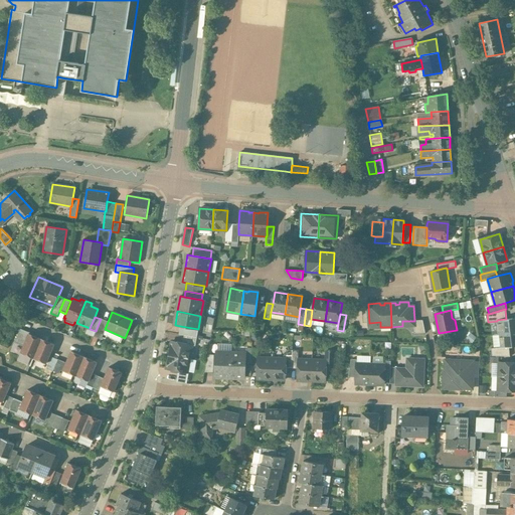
[(514,317),(506,319),(497,320),(497,321),(499,334),(514,332),(514,317)]
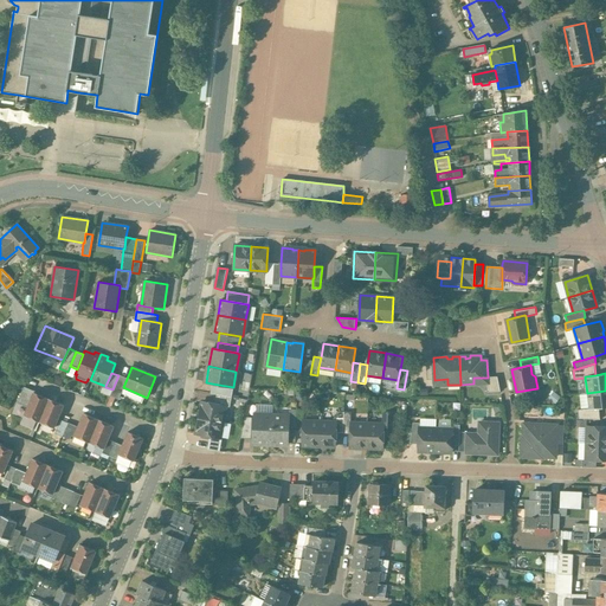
[(127,379),(118,375),(113,389),(110,395),(115,398),(118,399),(123,387),(127,379)]
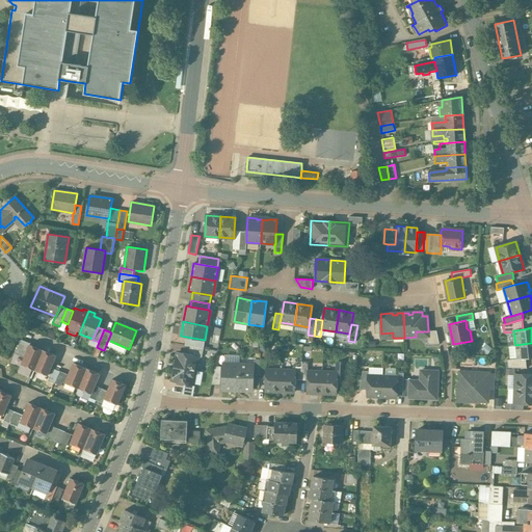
[(436,330),(428,330),(428,331),(427,331),(428,344),(440,344),(436,330)]
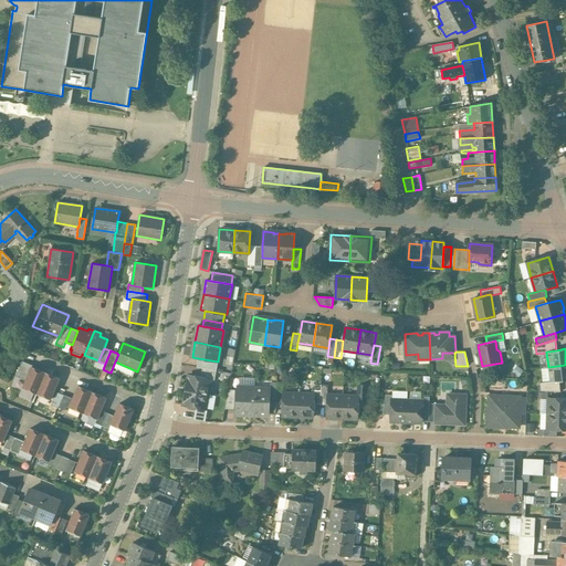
[(218,362),(198,358),(197,367),(217,370),(218,362)]
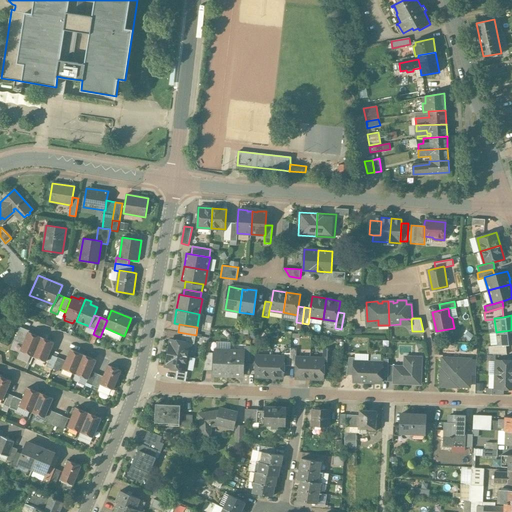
[(30,330),(20,326),(14,340),(23,343),(28,331),(29,332),(30,330)]
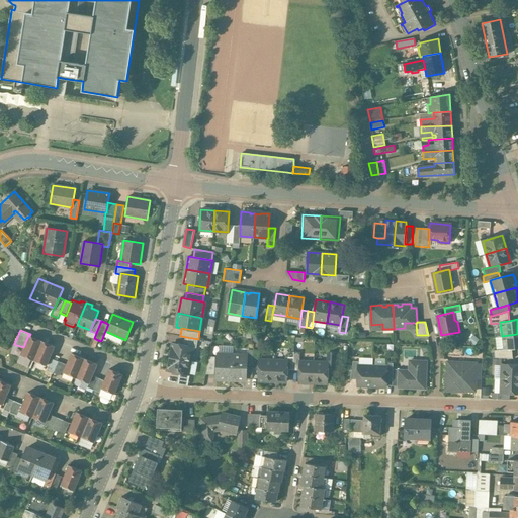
[(517,334),(502,336),(503,349),(503,350),(512,349),(517,348),(517,334)]
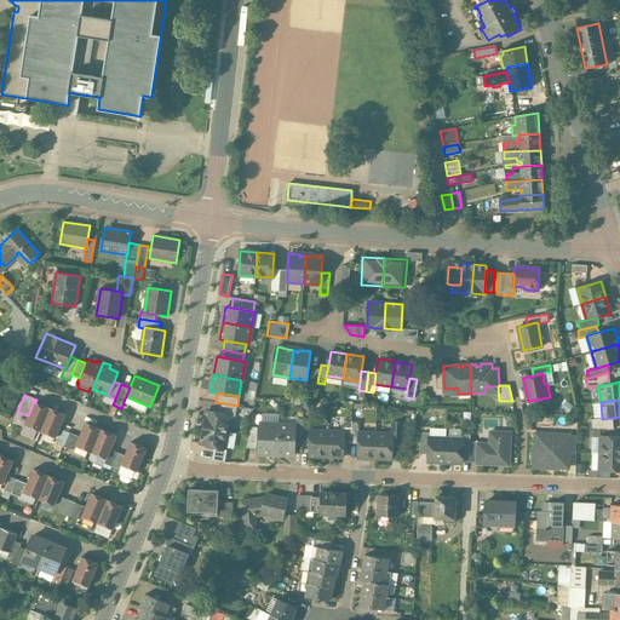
[(35,402),(34,401),(28,415),(24,425),(40,431),(50,408),(35,402)]
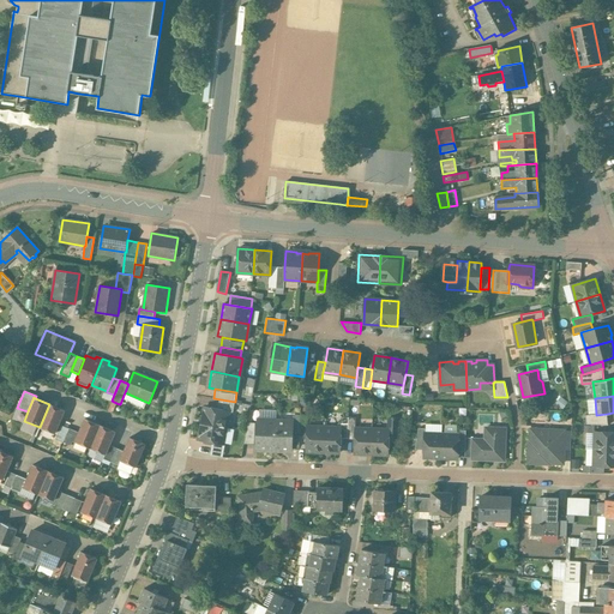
[(65,410),(49,404),(40,427),(55,434),(65,410)]
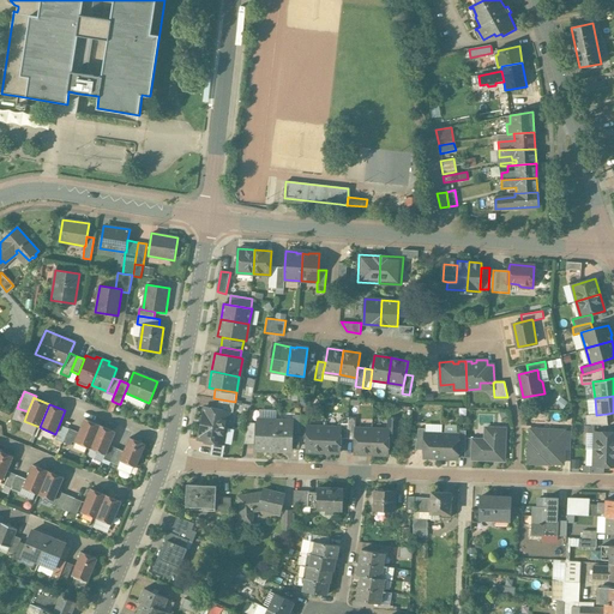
[(229,411),(205,407),(203,415),(203,416),(202,422),(202,423),(226,427),(229,411)]
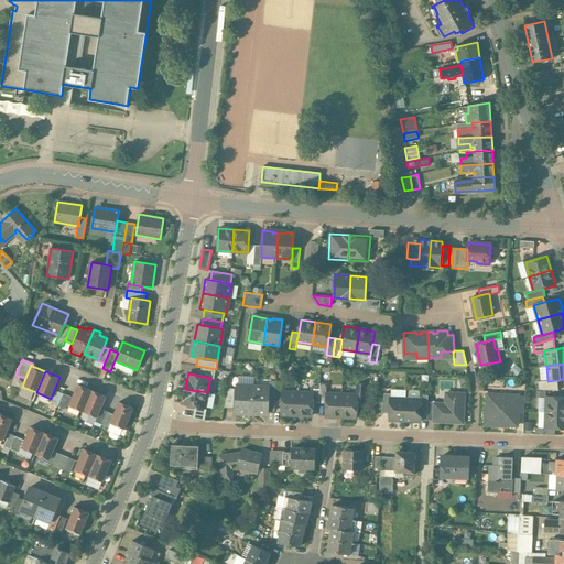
[(557,380),(548,381),(548,380),(538,381),(539,390),(559,390),(557,380)]
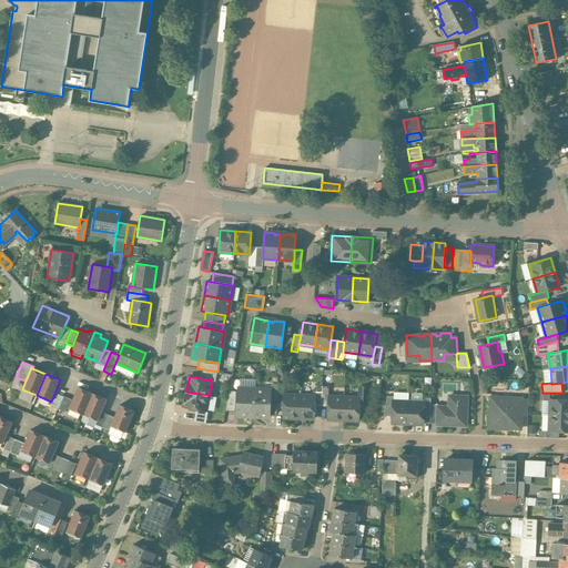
[(92,393),(78,387),(73,401),(69,409),(83,415),(92,393)]
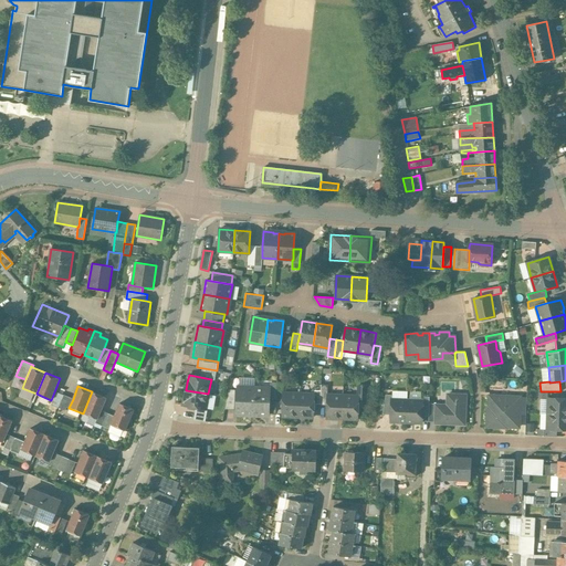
[(368,386),(358,386),(358,396),(358,406),(366,406),(366,394),(368,394),(368,386)]
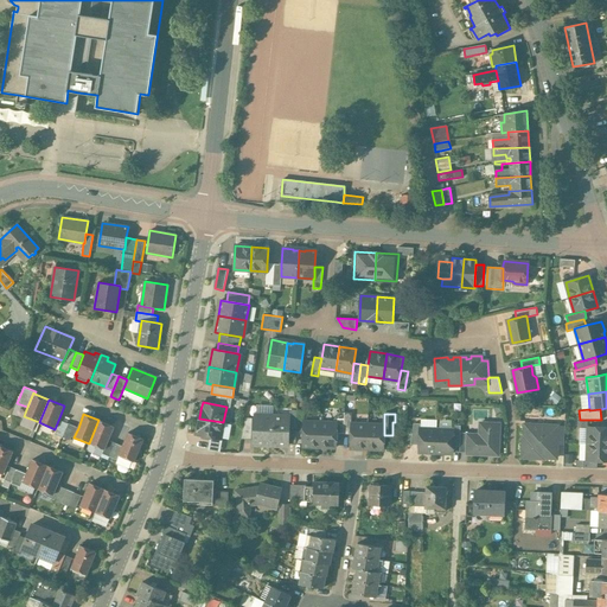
[(273,416),(255,415),(254,443),(272,445),(273,416)]
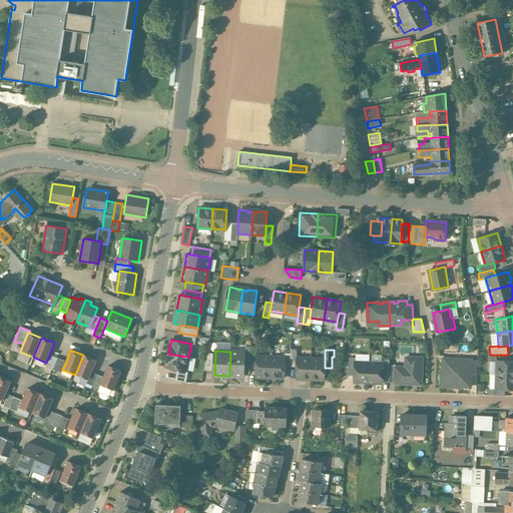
[(244,352),(230,352),(229,376),(243,377),(243,371),(244,353),(244,352)]
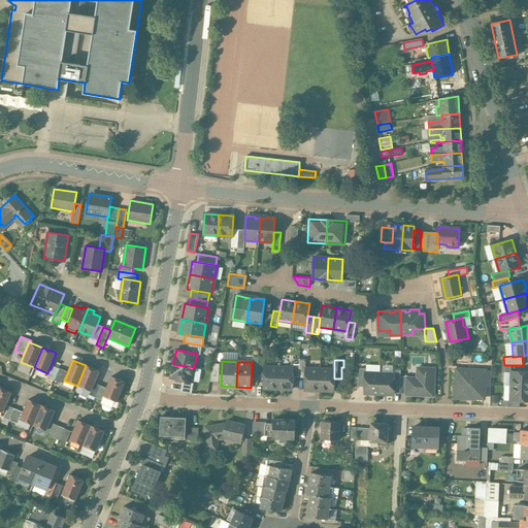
[(213,363),(210,382),(219,382),(220,363),(213,363)]
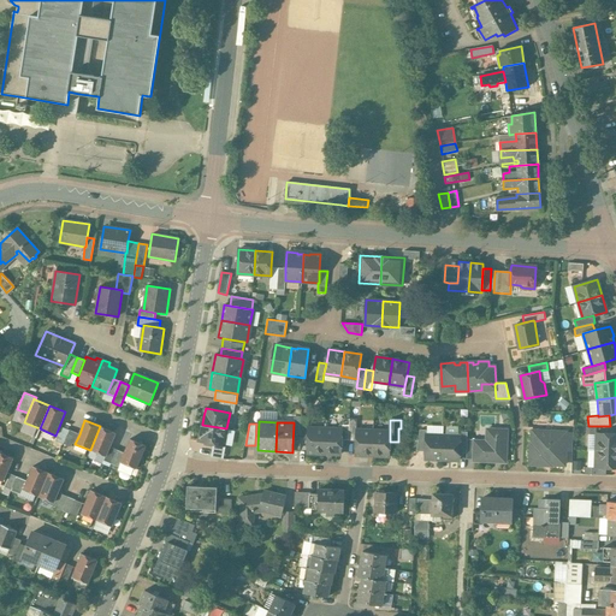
[(226,428),(202,425),(201,432),(201,433),(200,442),(213,444),(224,445),(226,428)]
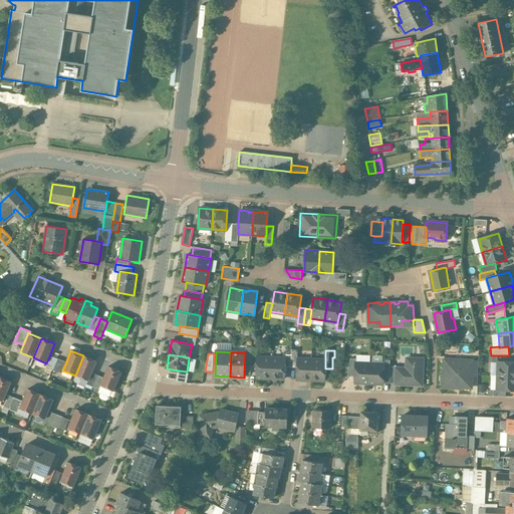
[(96,361),(83,355),(75,375),(88,380),(91,372),(96,361)]
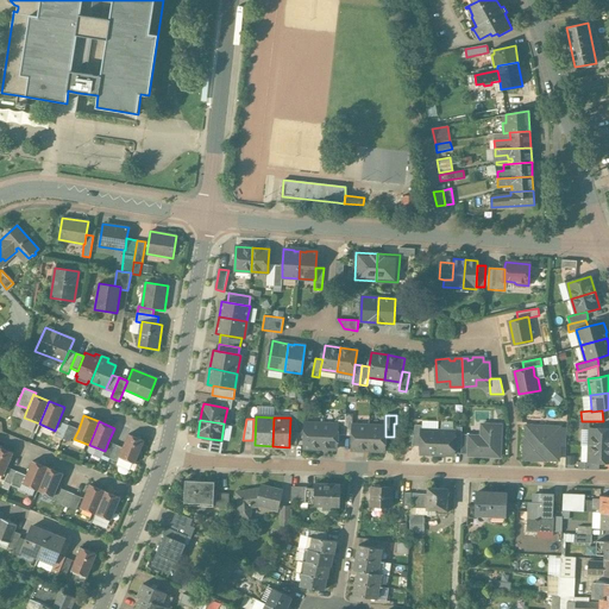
[(61,422),(55,435),(62,439),(68,425),(61,422)]
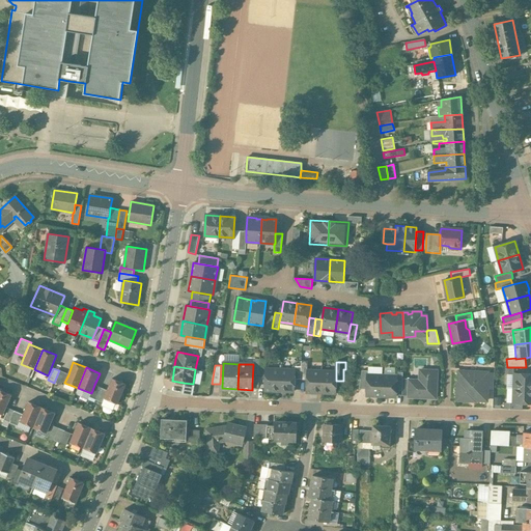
[(280,369),(266,368),(266,378),(264,390),(279,391),(280,369)]
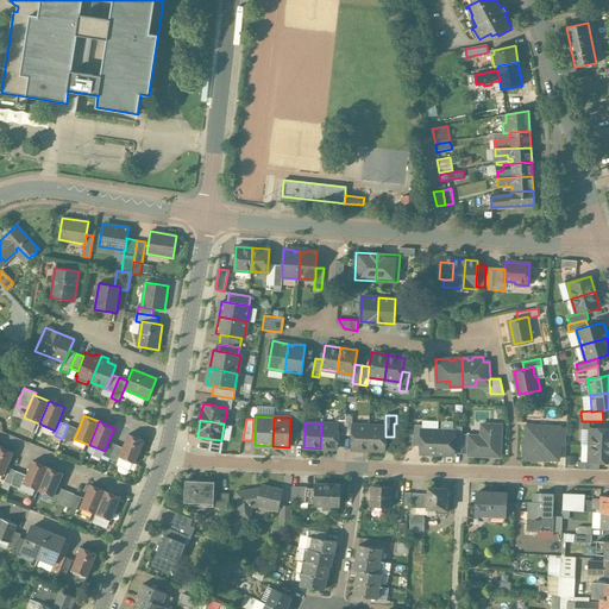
[(338,425),(321,424),(320,449),(337,449),(338,434),(338,425)]
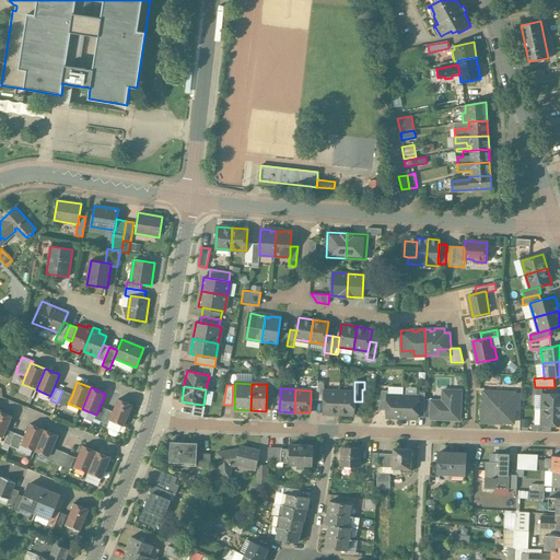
[(432,404),(431,404),(431,418),(431,419),(459,420),(461,391),(443,389),(442,404),(432,404)]
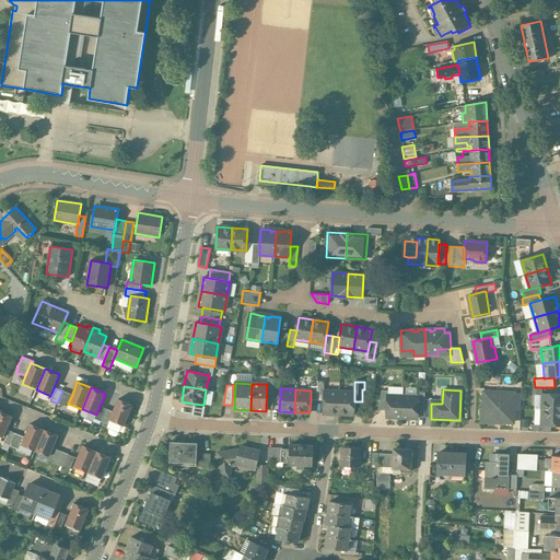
[(62,391),(57,404),(65,406),(66,403),(68,404),(72,395),(62,391)]
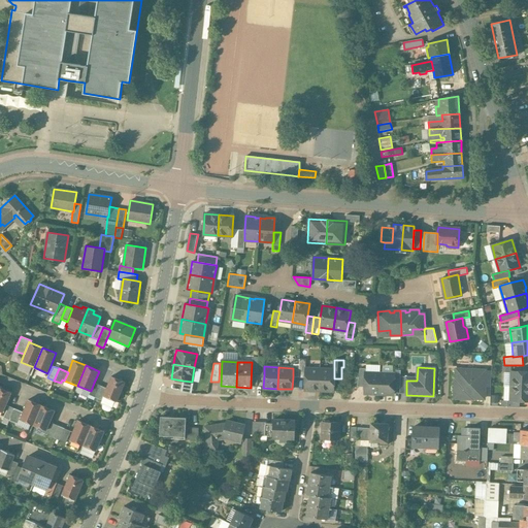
[(320,369),(305,368),(305,377),(304,390),(319,390),(320,369)]
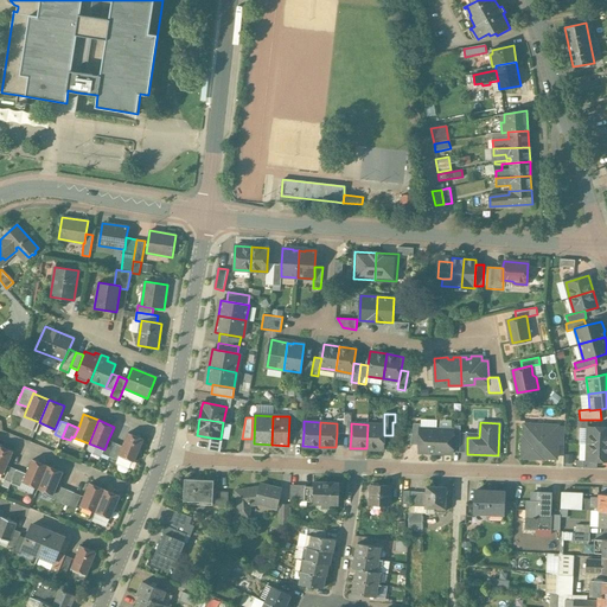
[(384,425),(368,425),(366,448),(383,449),(384,435),(384,425)]
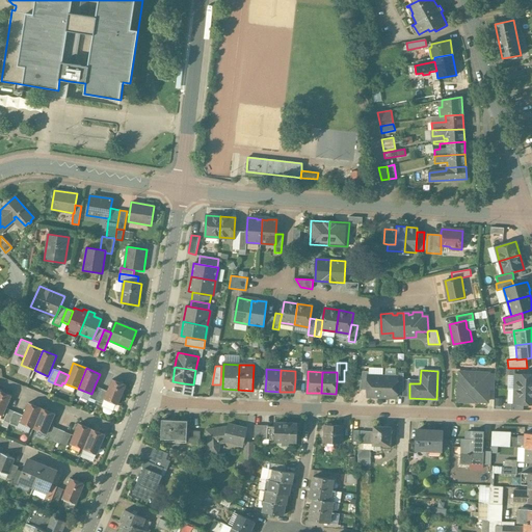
[(488,373),(459,372),(459,388),(458,388),(458,398),(460,401),(471,401),(487,401),(488,373)]
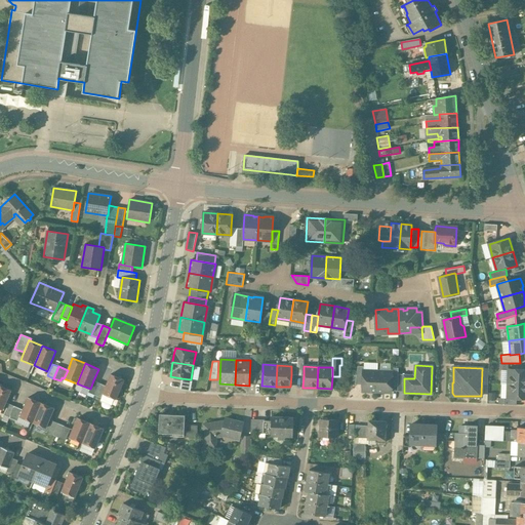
[(524,369),(509,369),(509,384),(524,384),(524,369)]
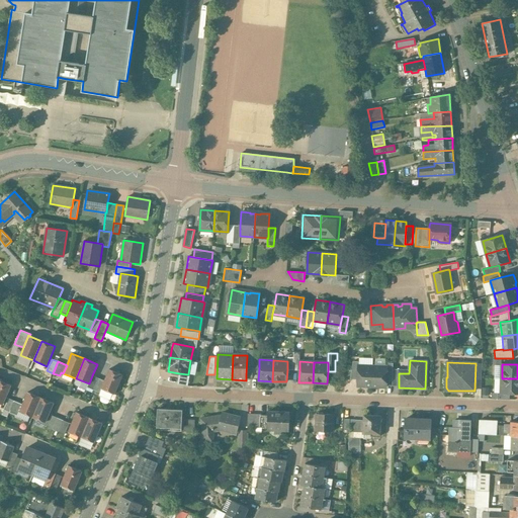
[(372,366),(358,365),(357,385),(372,386),(372,366)]
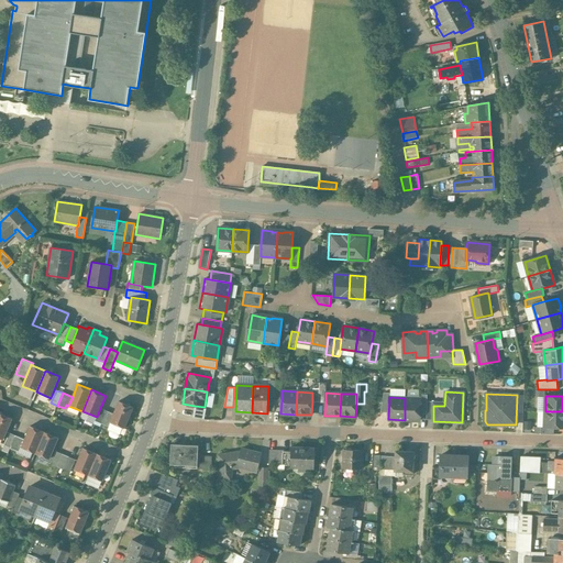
[(420,398),(405,398),(405,420),(420,420),(420,398)]
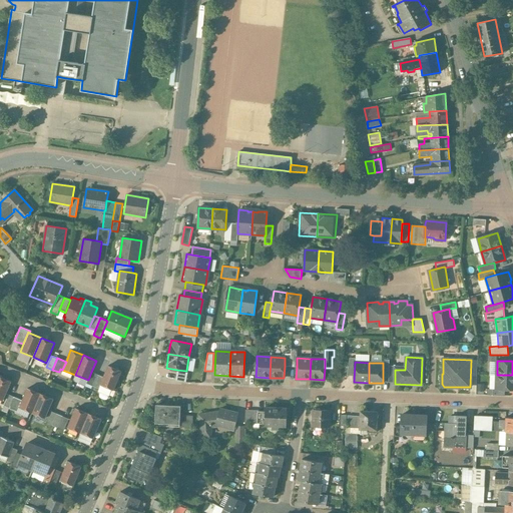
[(121,371),(108,366),(103,377),(100,385),(100,387),(102,388),(100,392),(109,396),(112,390),(113,390),(116,384),(118,384),(120,381),(118,379),(121,371)]
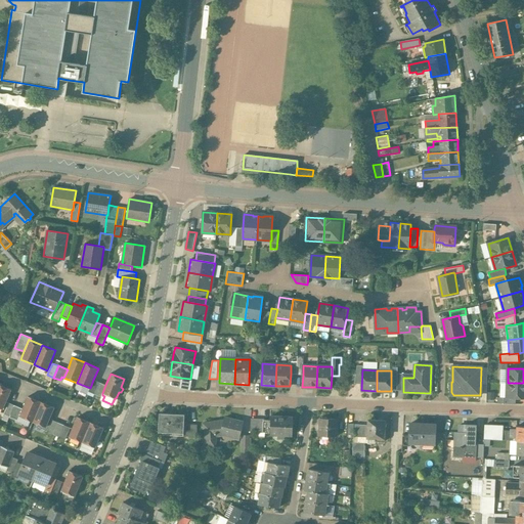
[(190,379),(181,378),(179,389),(190,390),(192,379),(190,379)]
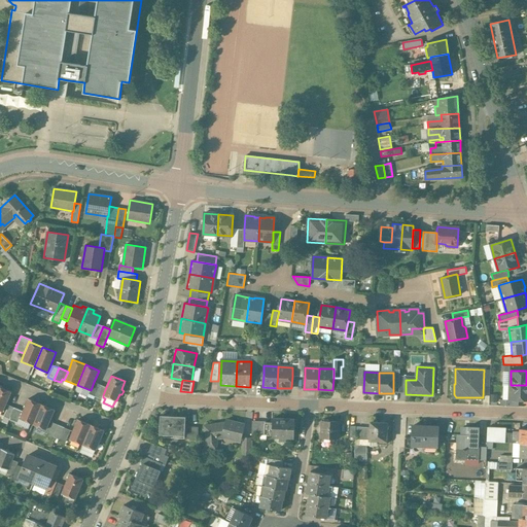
[(100,385),(94,382),(91,390),(89,394),(96,396),(100,385)]
